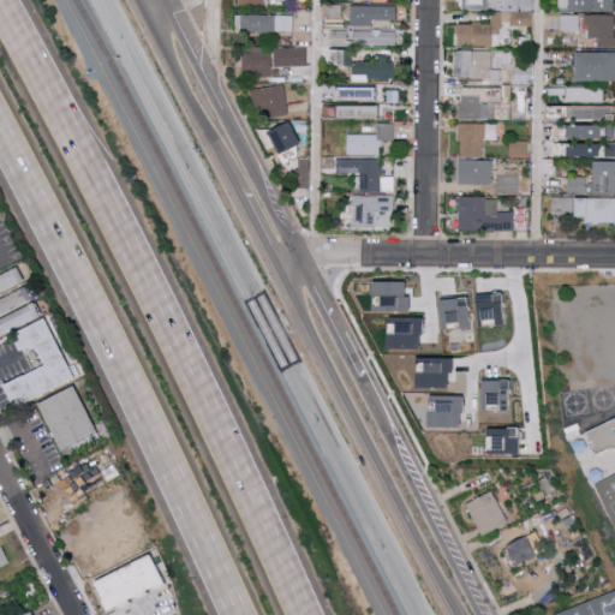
[(614,0),(569,0),(571,10),(614,10),(614,0)]
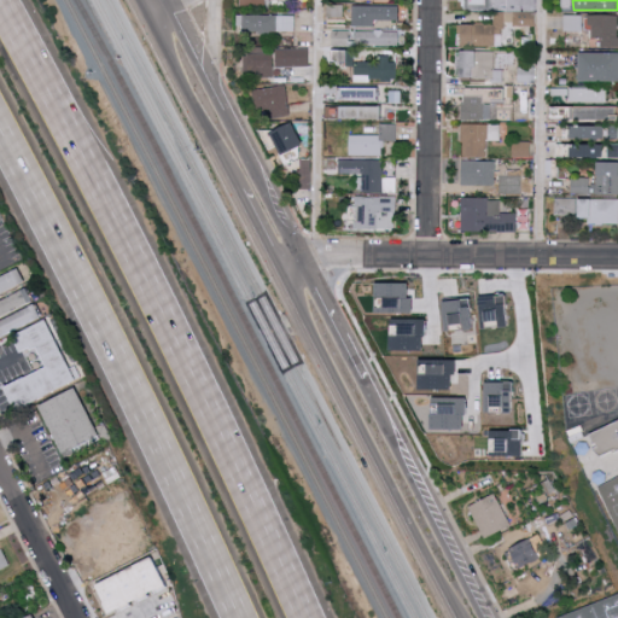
[(398,5),(351,6),(353,27),(374,27),(374,21),(398,19),(398,5)]
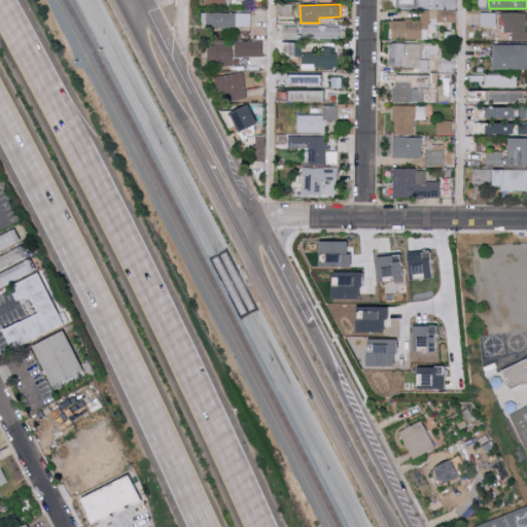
[(423,39),(423,28),(429,28),(429,19),(437,19),(437,9),(421,9),(421,20),(393,20),(393,39),(423,39)]
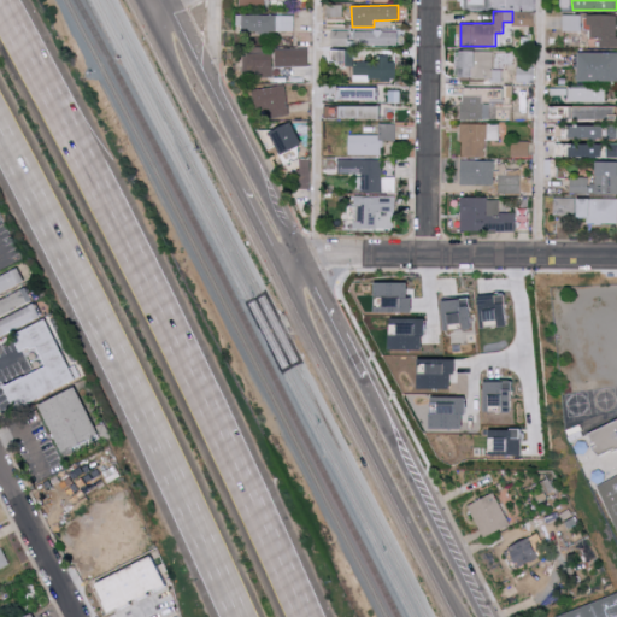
[(535,11),(513,11),(513,25),(535,25),(535,11)]
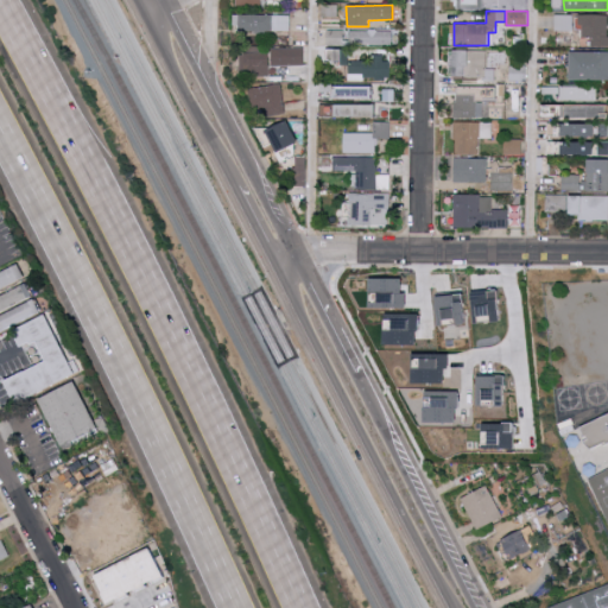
[(291,14),(234,14),(234,31),(290,31),(291,14)]
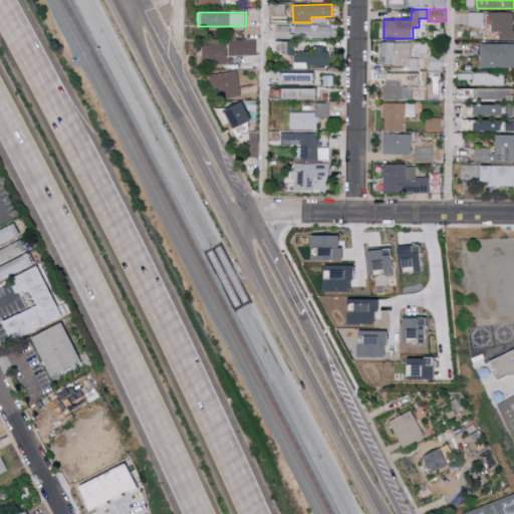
[(470,26),(484,26),(483,12),(469,12),(470,26)]
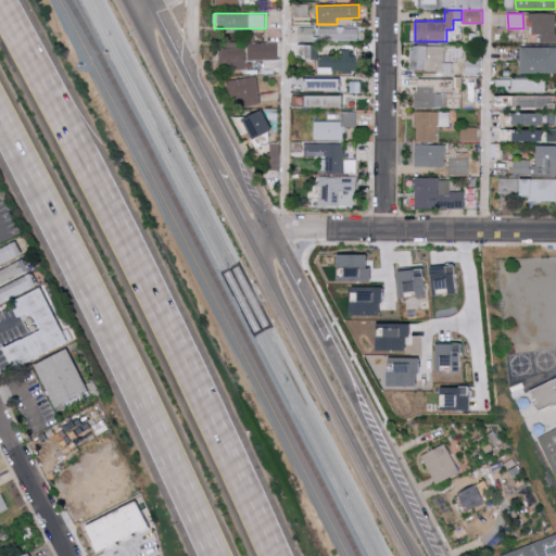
[(541,42),(555,42),(555,13),(531,13),(530,34),(541,34),(541,42)]
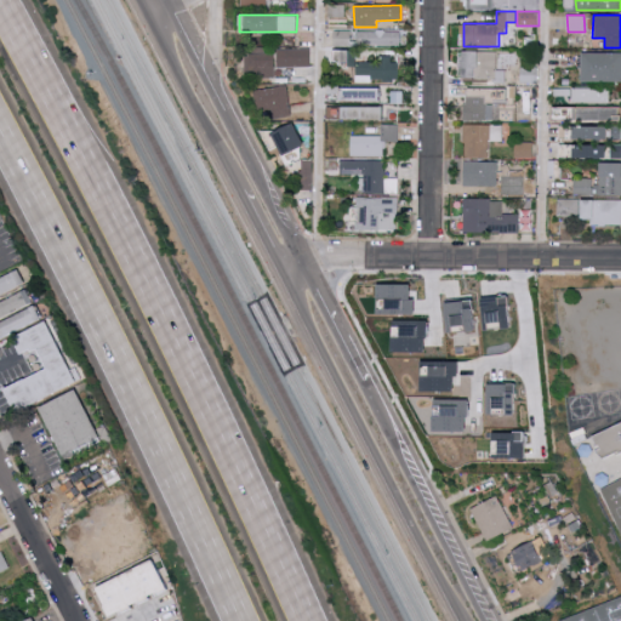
[(400,45),(400,30),(357,32),(357,46),(400,45)]
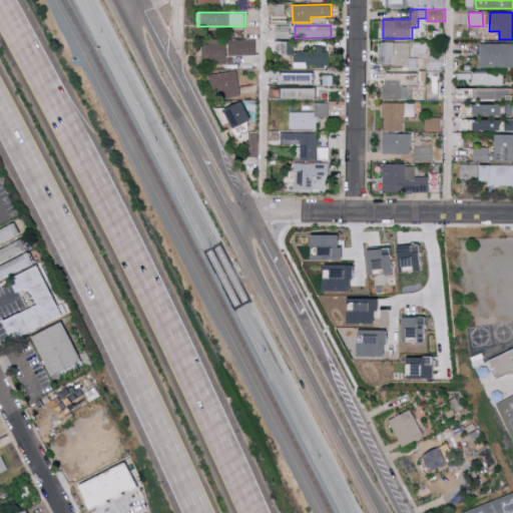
[(258,55),(257,39),(230,40),(230,55),(258,55)]
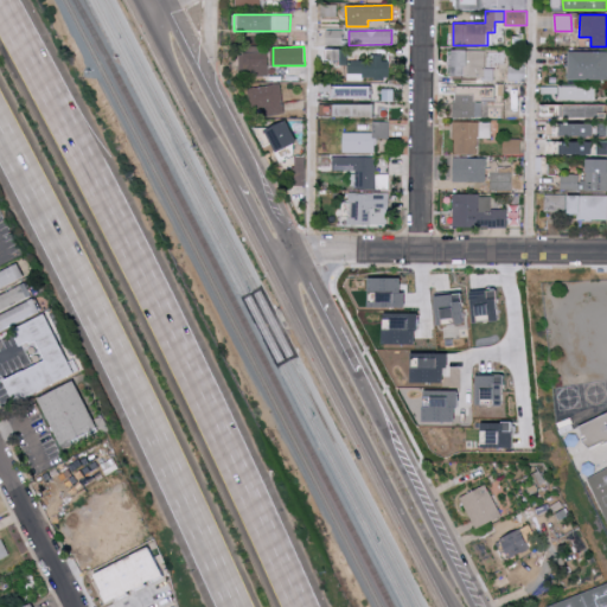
[(350,50),(326,49),(325,62),(349,63),(349,78),(390,80),(390,59),(350,58),(350,50)]
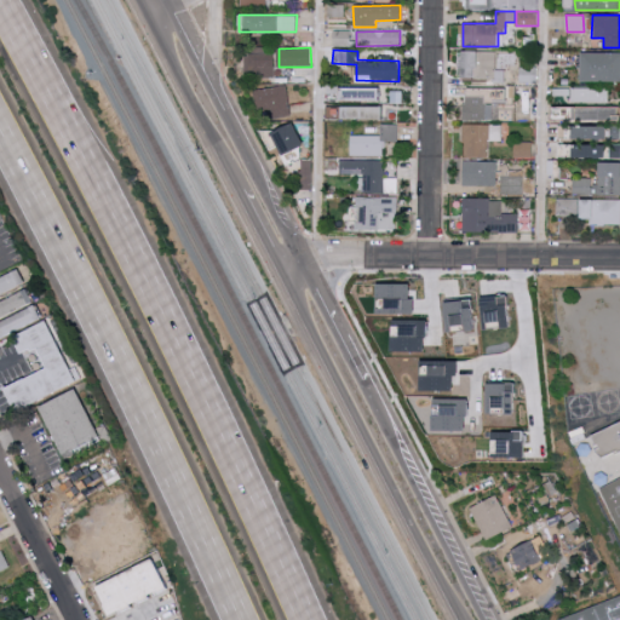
[(497,51),(458,51),(459,79),(505,79),(505,69),(497,69),(497,51)]
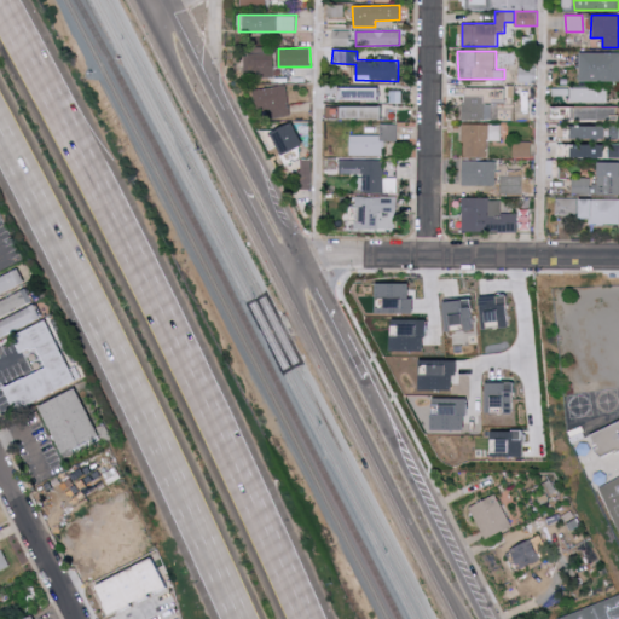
[(276,76),(275,52),(244,53),(246,76),(276,76)]
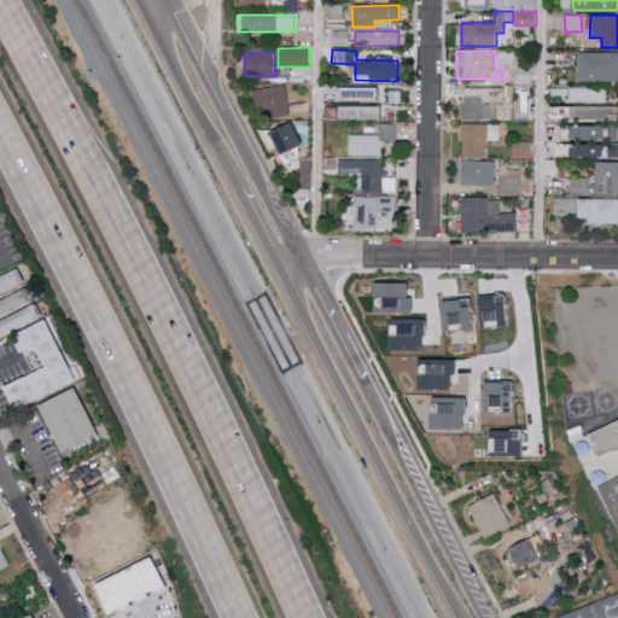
[(617,52),(581,52),(581,81),(617,81),(617,52)]
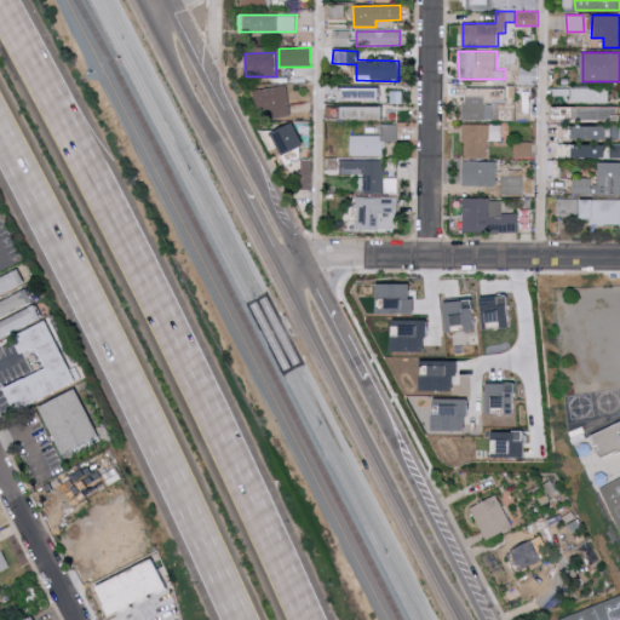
[(537,67),(520,67),(520,84),(537,82),(537,67)]
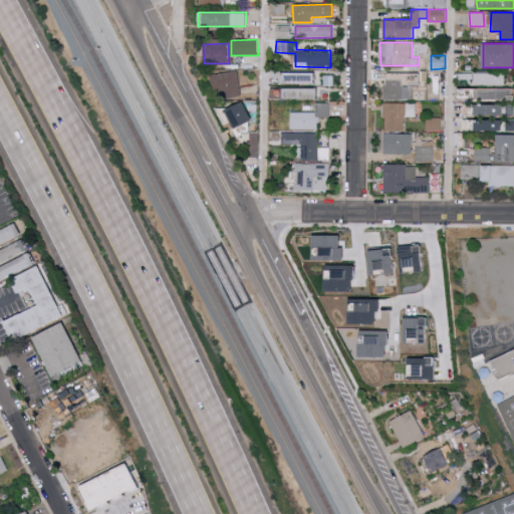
[(223,88),(224,97),(241,96),(240,71),(212,73),(213,88),(223,88)]
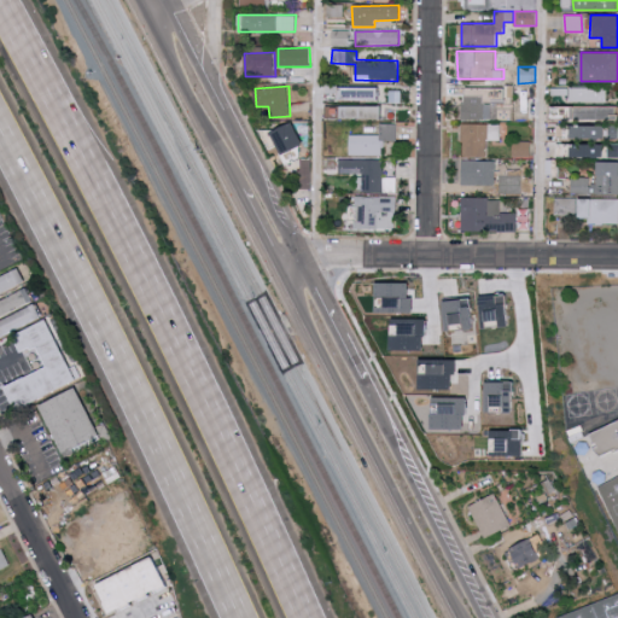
[(464,120),(497,120),(496,103),(494,103),(494,87),(464,88),(464,120)]
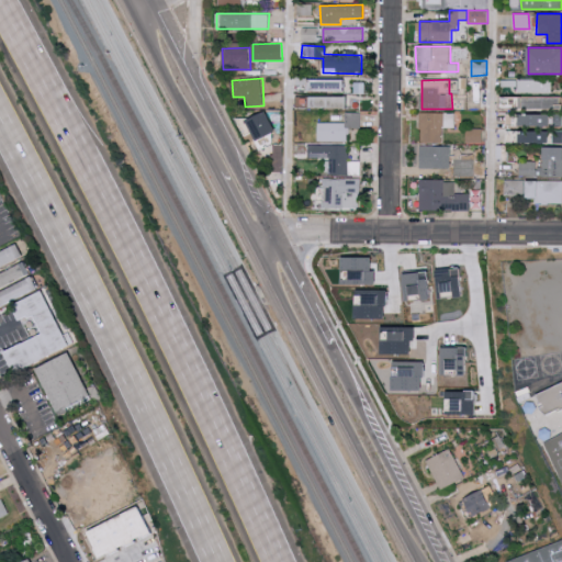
[(517,92),(551,93),(551,80),(518,79),(517,92)]
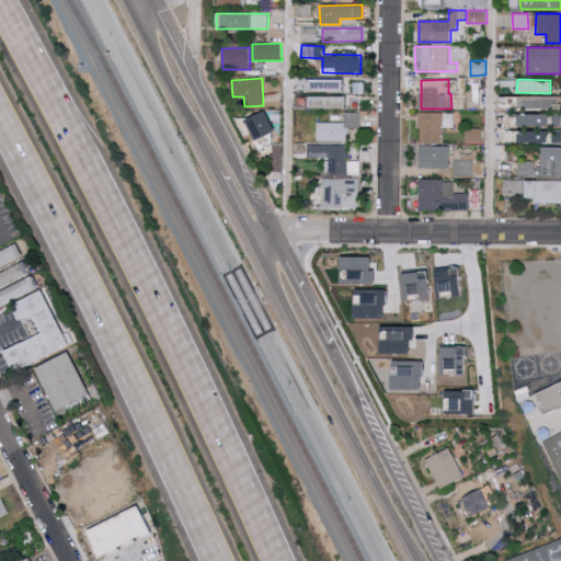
[(346,107),(347,96),(309,96),(309,107),(346,107)]
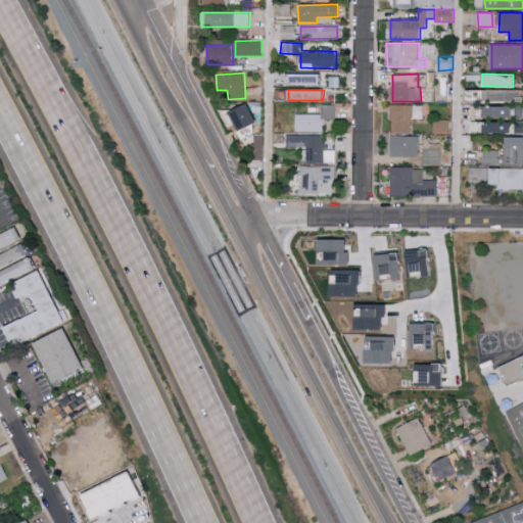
[(486,101),(517,101),(517,90),(486,90),(486,101)]
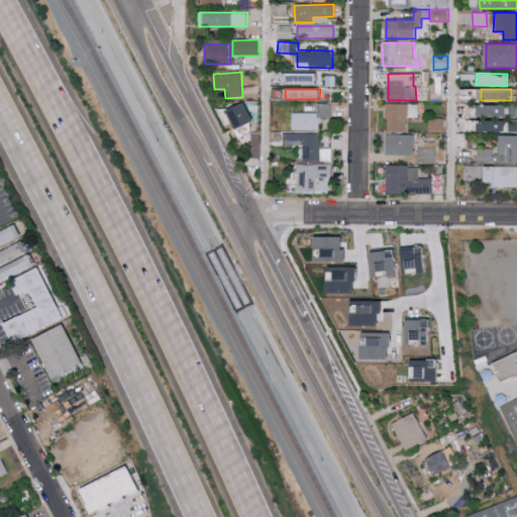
[(254,122),(247,103),(222,112),(226,122),(233,119),(237,129),(254,122)]
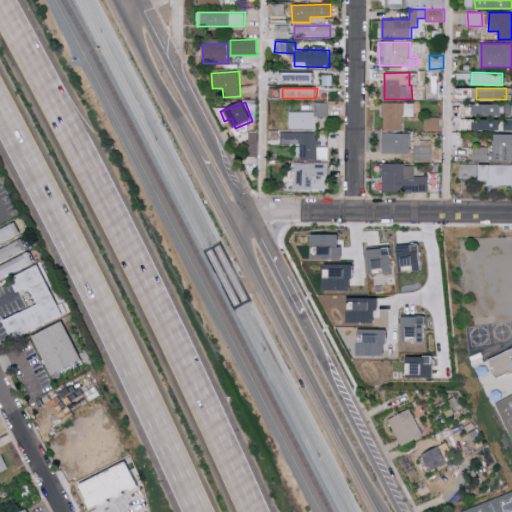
[(289,111),(289,129),(317,129),(317,116),(329,117),(329,102),(314,102),(314,111),(289,111)]
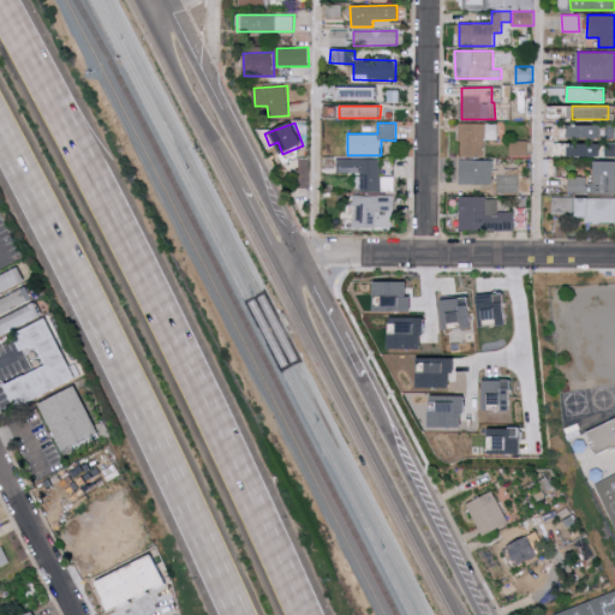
[(485,156),(485,139),(497,139),(497,123),(460,123),(460,155),(485,156)]
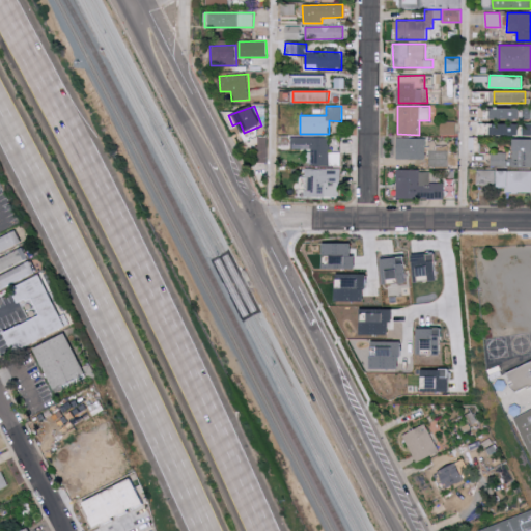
[(492,119),(524,119),(524,108),(491,108),(492,119)]
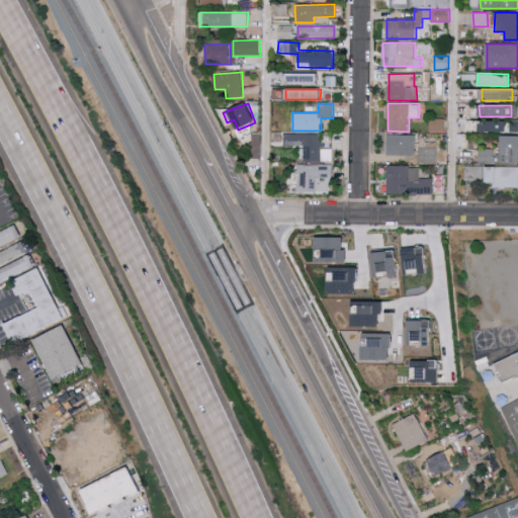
[(479,132),(517,132),(517,120),(480,120),(479,132)]
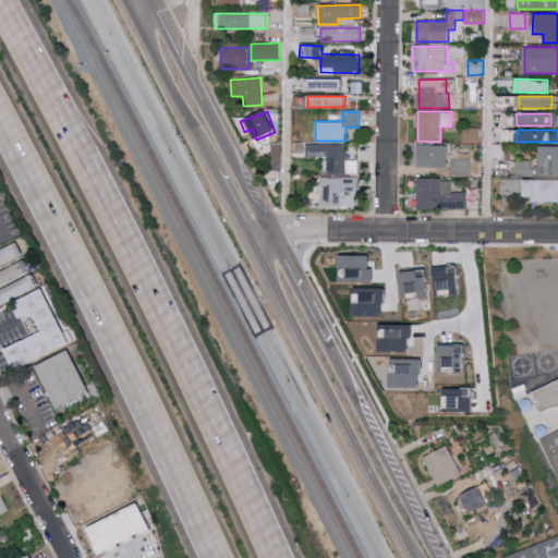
[(346,145),(306,144),(306,157),(324,157),(324,172),(356,173),(356,161),(346,160),(346,145)]
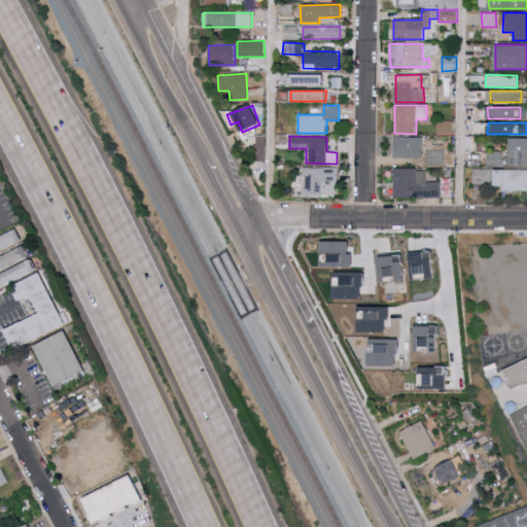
[(394,157),(422,159),(422,137),(394,136),(394,157)]
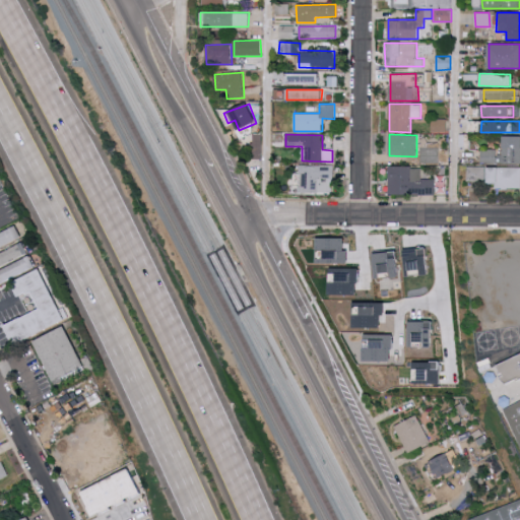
[(519,164),(519,135),(502,136),(502,154),(496,154),(496,149),(480,148),(480,164),(519,164)]
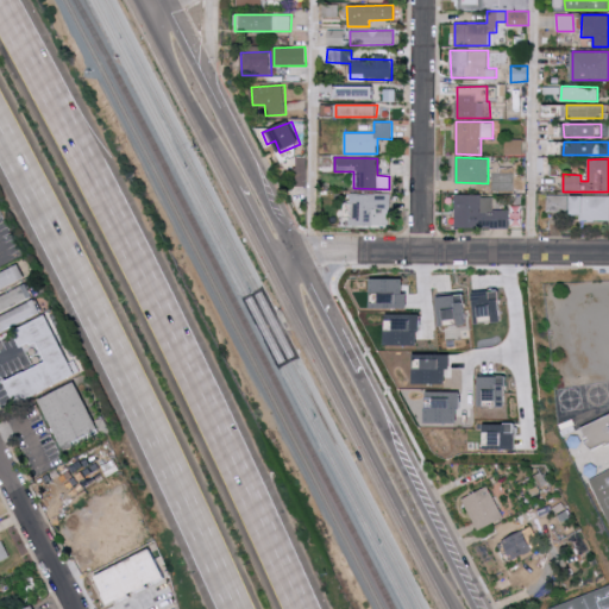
[(514,174),(496,173),(495,189),(513,190),(514,174)]
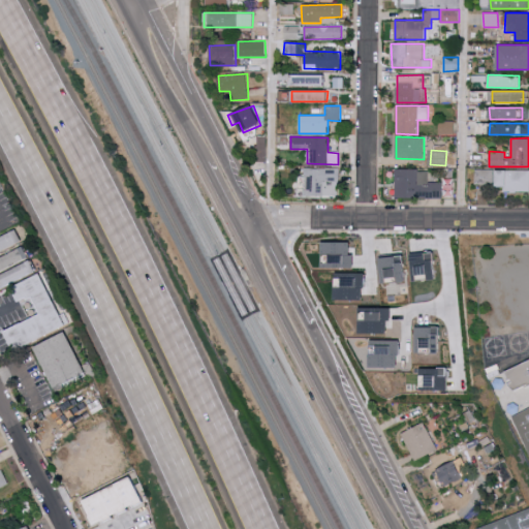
[(339,196),(338,167),(305,167),(306,197),(339,196)]
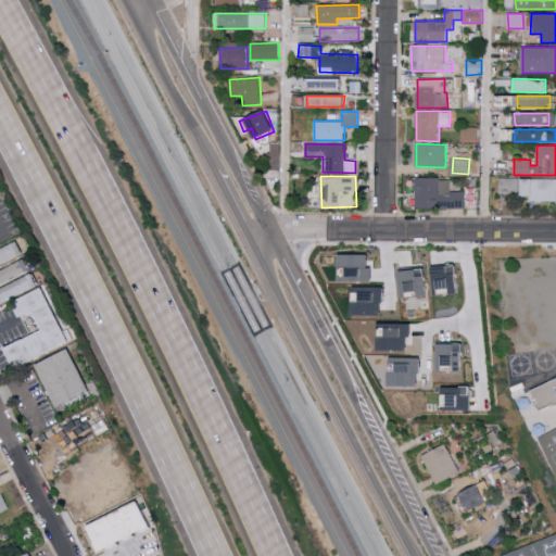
[(415,207),(465,209),(465,191),(449,191),(450,178),(415,177),(415,207)]
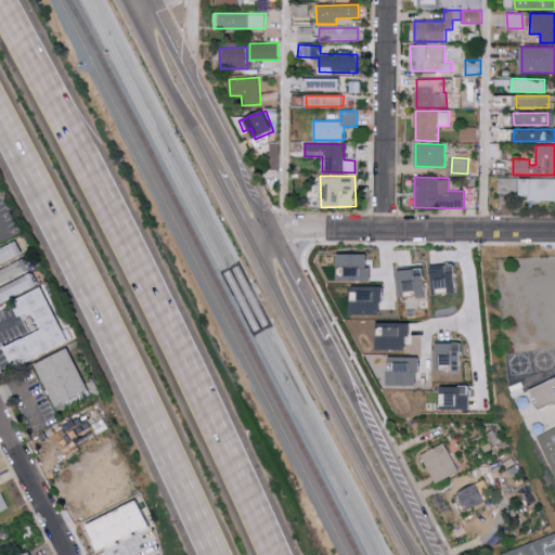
[(498,193),(517,193),(517,178),(499,177),(498,193)]
